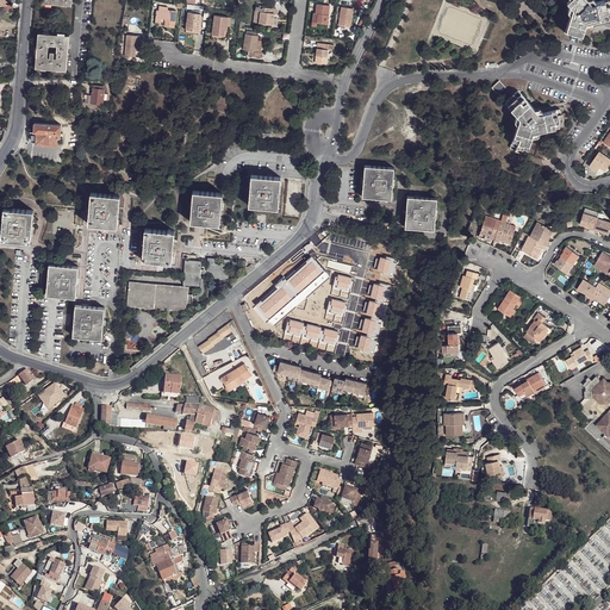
[(571,31),(570,36),(576,38),(577,37),(582,38),(585,26),(586,22),(592,20),(609,17),(608,11),(609,10),(609,4),(609,5),(608,0),(604,0),(597,2),(592,4),(589,0),(565,0),(568,2),(573,7),(572,12),(566,30),(571,31)]
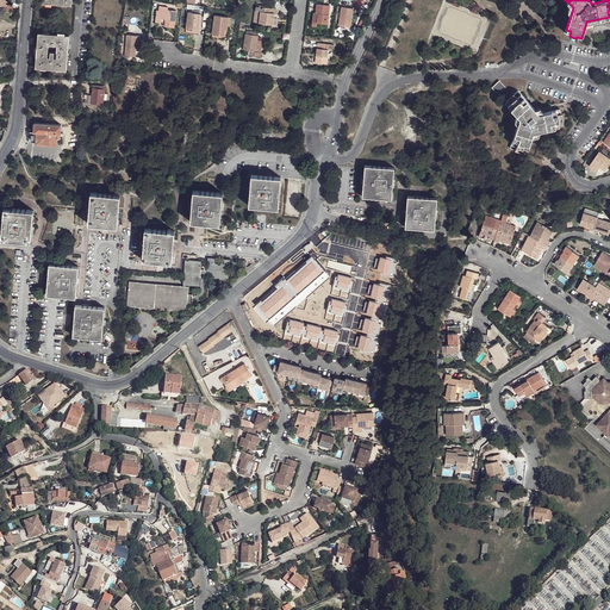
[(317,23),(328,24),(330,6),(317,4),(317,14),(318,14),(317,23)]
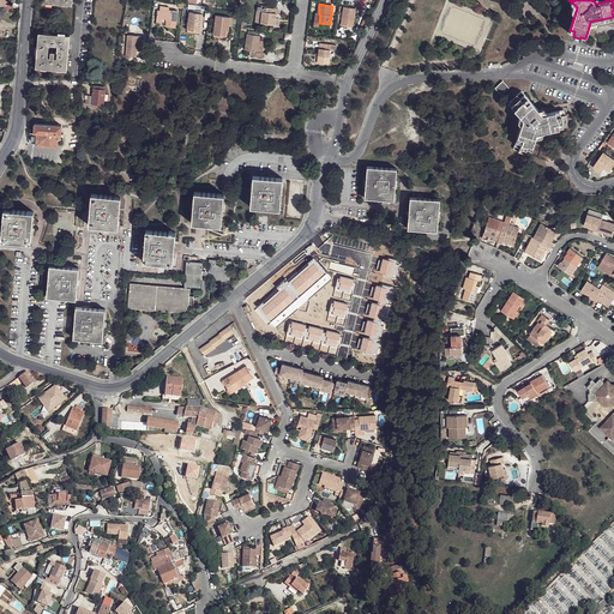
[(166,28),(175,28),(178,12),(168,10),(169,7),(161,6),(160,11),(158,11),(156,18),(163,19),(167,19),(166,28)]
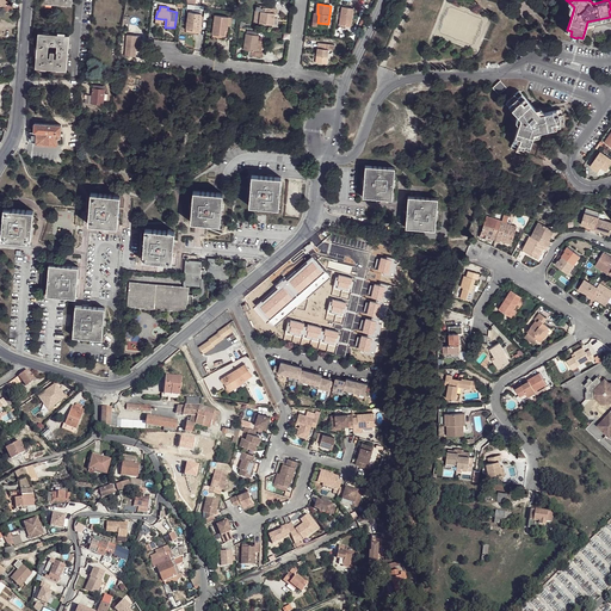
[(257,6),(254,23),(259,24),(261,12),(265,12),(265,7),(257,6)]
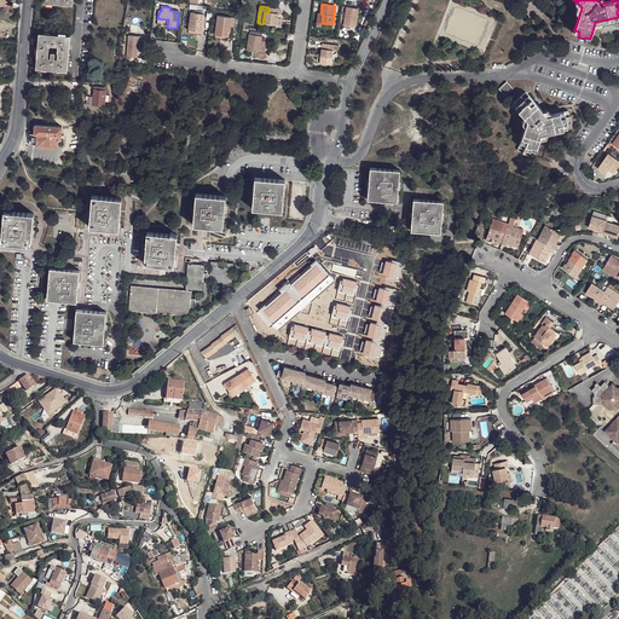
[(268,7),(268,12),(265,12),(262,24),(278,25),(279,13),(279,9),(268,7)]
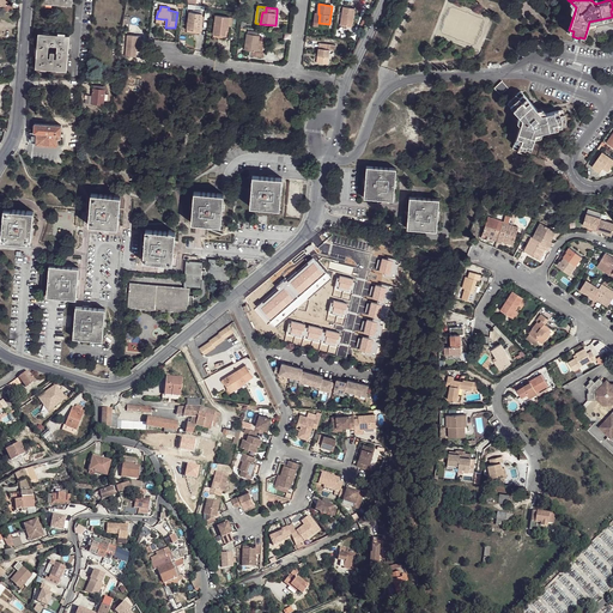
[(356,8),(344,7),(343,12),(341,20),(341,25),(352,26),(353,26),(356,8)]
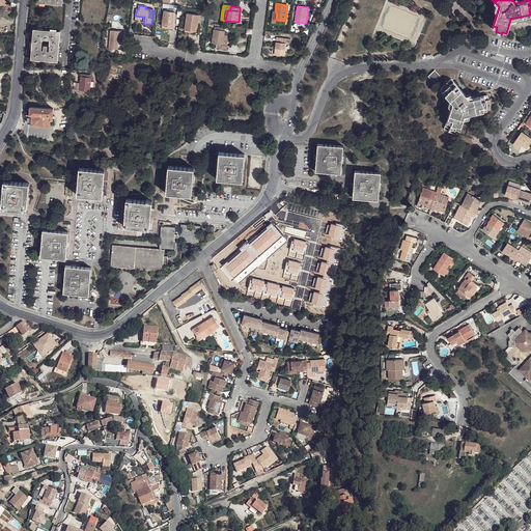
[(175,12),(164,11),(162,26),(173,28),(174,22),(175,14),(175,12)]
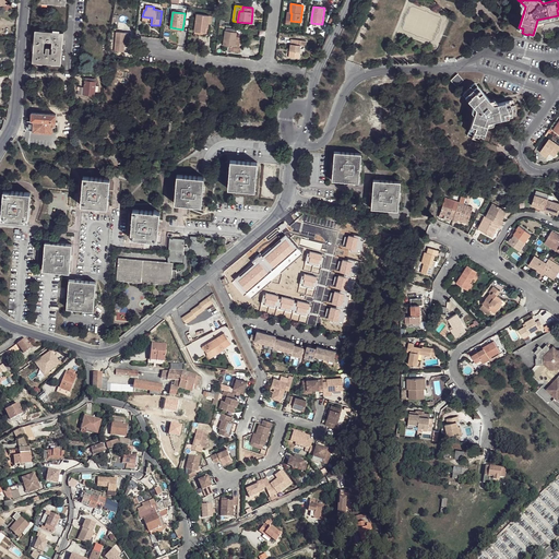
[(210,16),(198,14),(194,32),(205,34),(206,28),(209,28),(209,24),(210,16)]
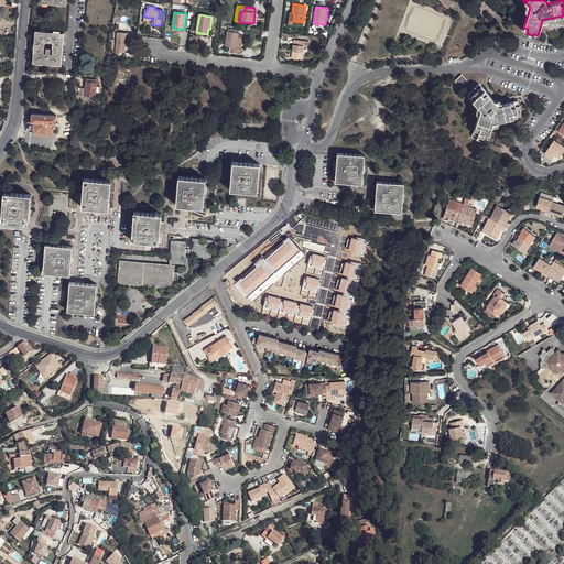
[(36,20),(35,26),(62,29),(62,22),(36,20)]
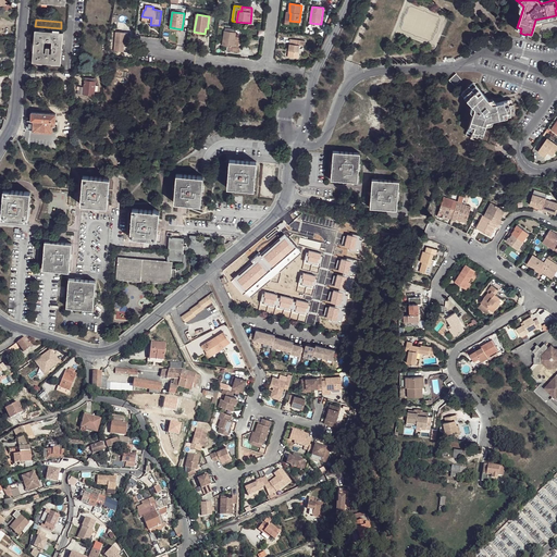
[(35,31),(32,62),(61,64),(63,33),(35,31)]
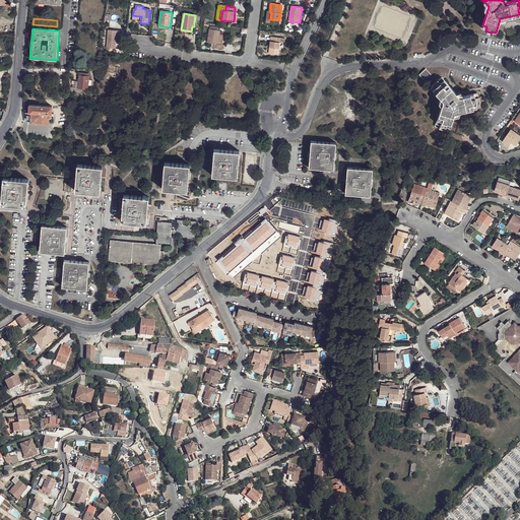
[(209,29),(207,43),(211,44),(213,44),(212,48),(222,49),(223,45),(222,45),(218,45),(220,35),(220,30),(218,30),(209,29)]
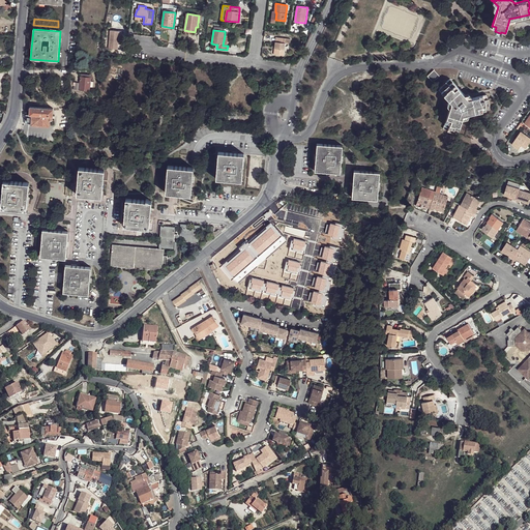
[(110,31),(109,50),(118,50),(118,42),(121,42),(122,31),(110,31)]
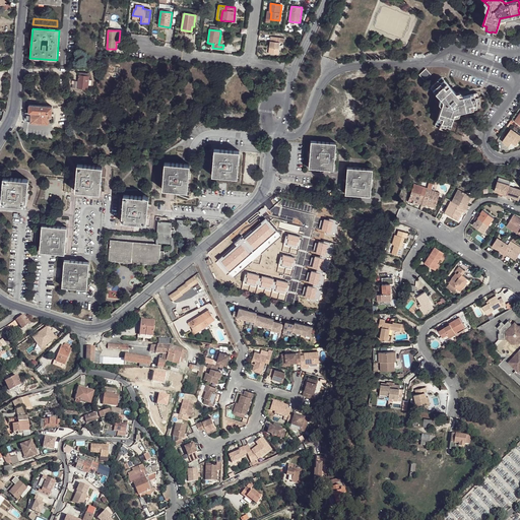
[(269,53),(279,55),(280,43),(278,42),(279,38),(271,37),(269,53)]
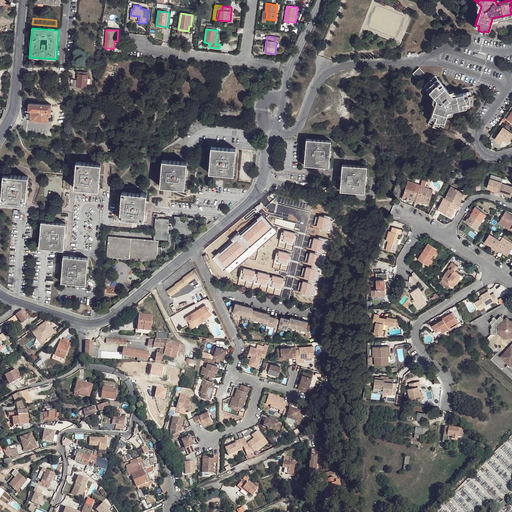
[(419,68),(413,74),(418,80),(424,74),(419,68)]
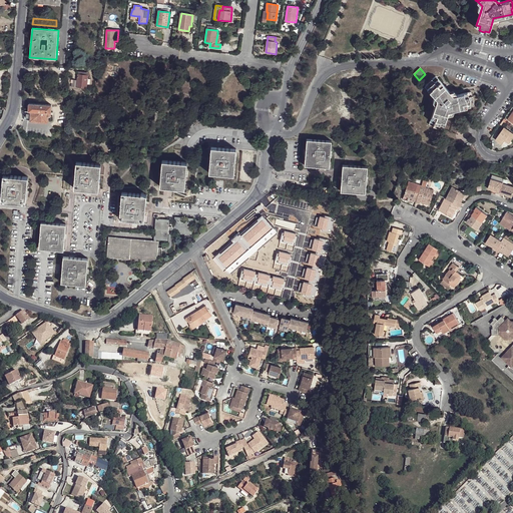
[(88,72),(78,71),(78,74),(77,80),(73,80),(73,83),(72,83),(71,87),(76,87),(77,87),(86,88),(87,84),(90,84),(90,79),(87,78),(88,75),(88,72)]
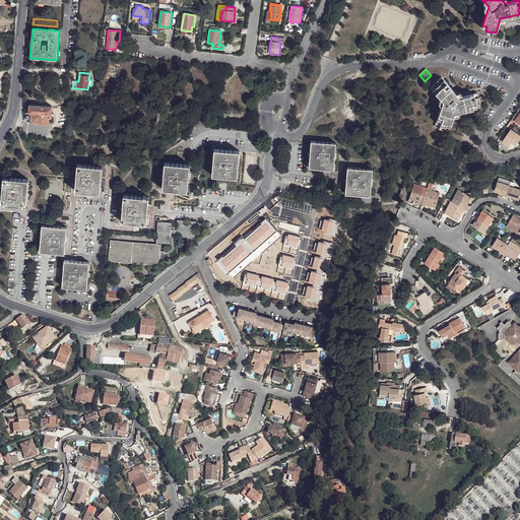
[(442,106),(436,123),(440,125),(440,128),(439,128),(445,130),(445,129),(449,130),(453,117),(454,113),(460,112),(480,107),(479,103),(480,103),(479,98),(478,98),(477,92),(463,96),(459,98),(456,93),(444,80),(440,83),(438,80),(434,83),(434,84),(431,87),(440,98),(443,101),(442,106)]
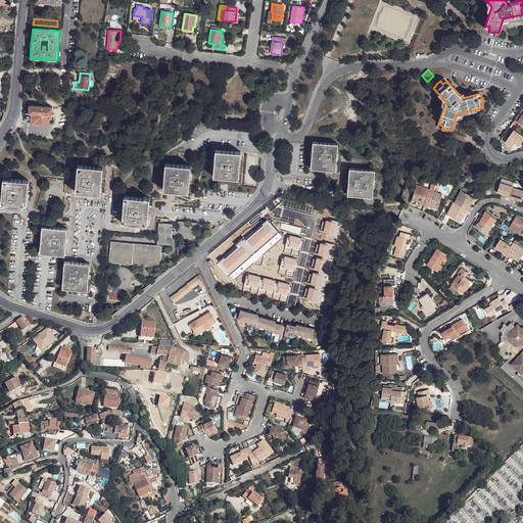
[(30,105),(30,112),(32,113),(32,116),(31,124),(49,125),(49,117),(49,114),(52,114),(52,107),(30,105)]
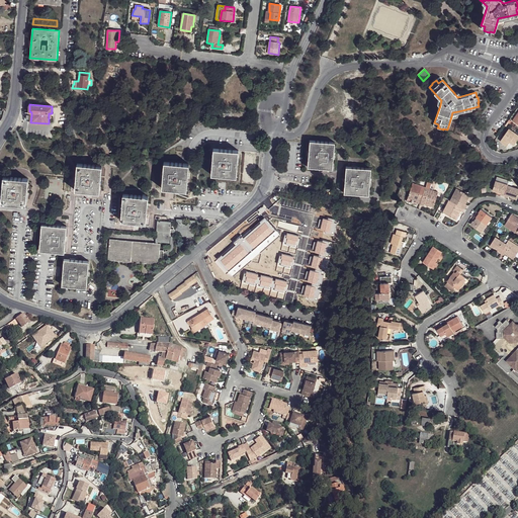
[(517,135),(509,128),(501,141),(507,146),(510,142),(511,141),(515,144),(517,139),(517,135)]
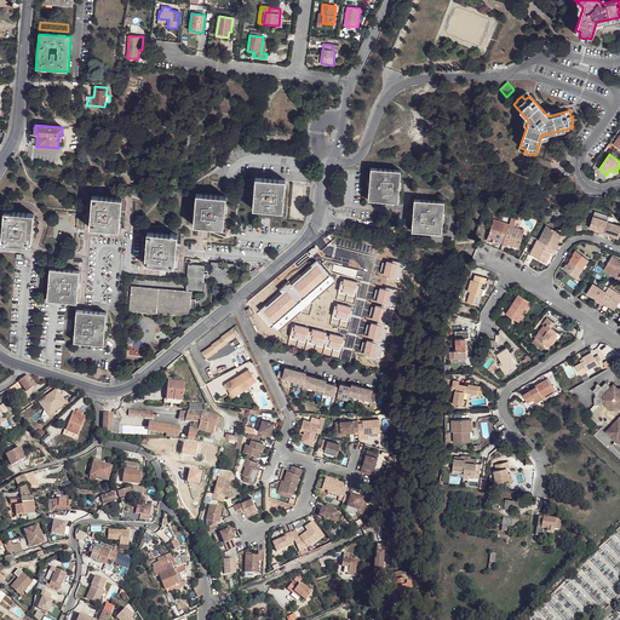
[(368,200),(397,202),(401,171),(371,168),(368,200)]
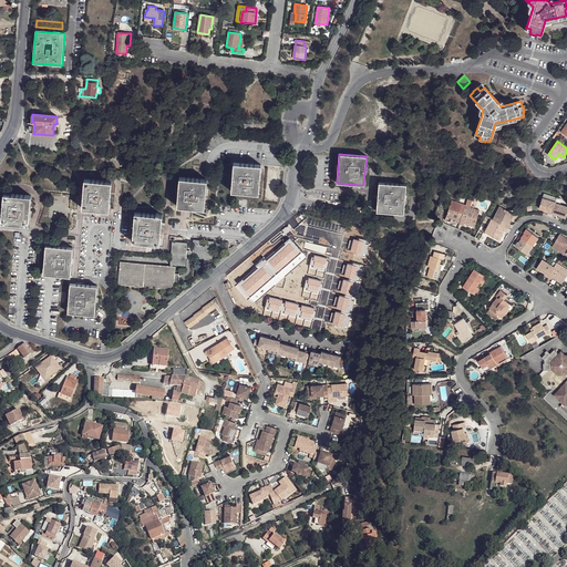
[(234,163),(232,192),(258,194),(261,165),(234,163)]
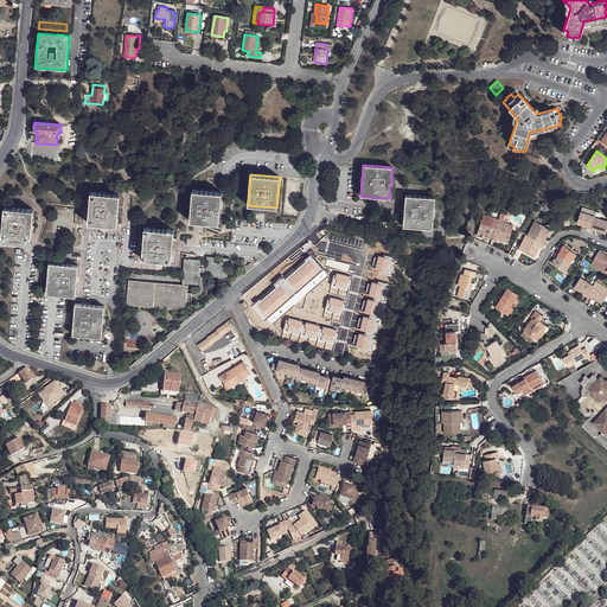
[(192,190),(190,221),(219,223),(222,192),(192,190)]
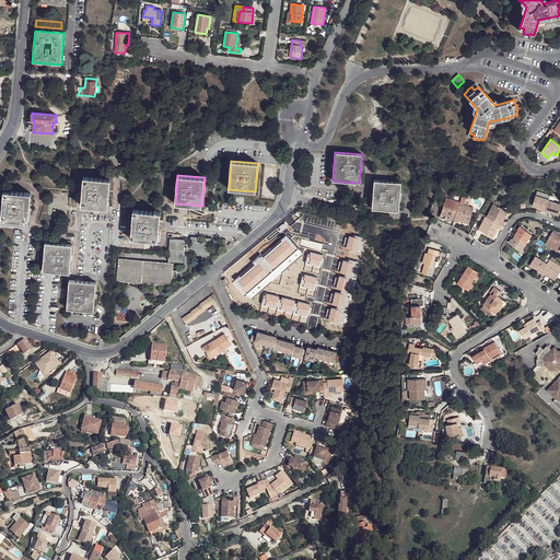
[(111,179),(83,177),(81,206),(108,208),(111,179)]
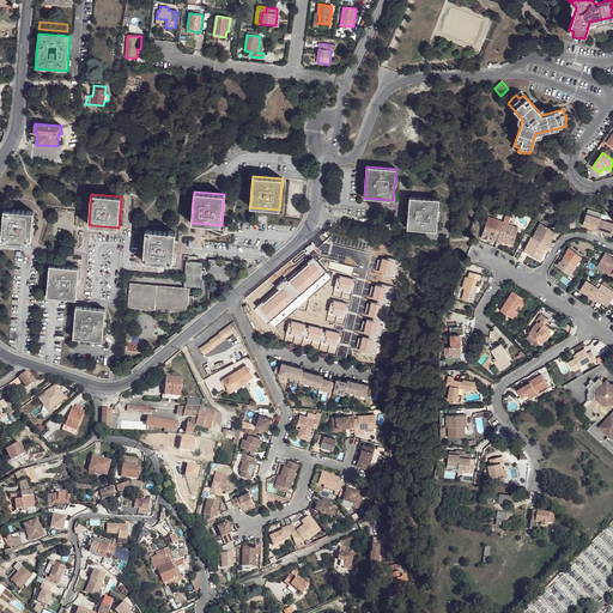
[(436,230),(439,200),(410,198),(407,228),(436,230)]
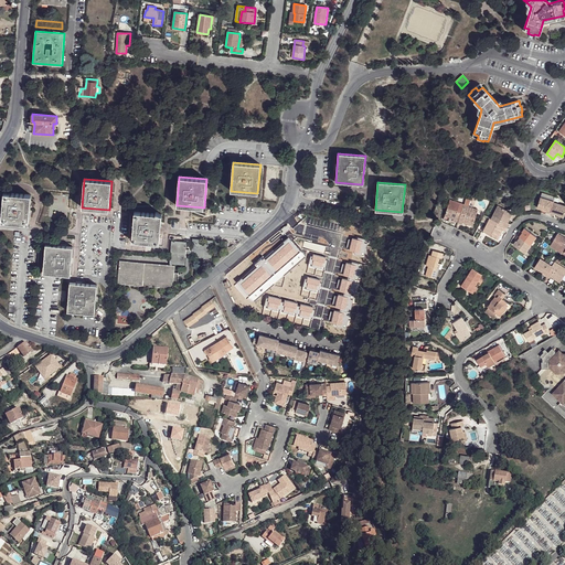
[(31,195),(3,193),(2,216),(1,222),(29,223),(31,195)]
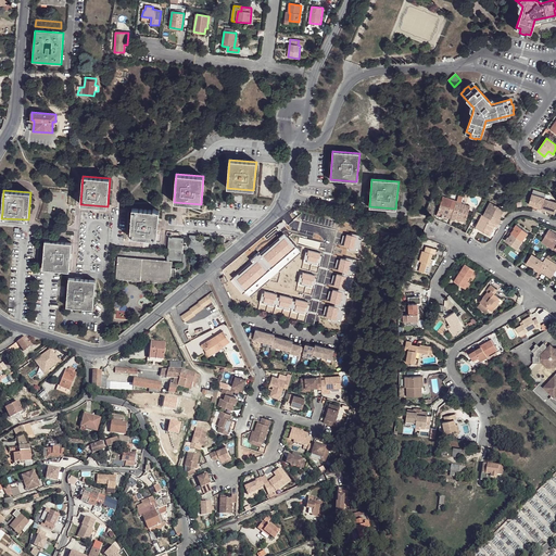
[(534,206),(534,205),(539,206),(538,209),(538,210),(542,211),(545,199),(532,194),(529,204),(534,206)]
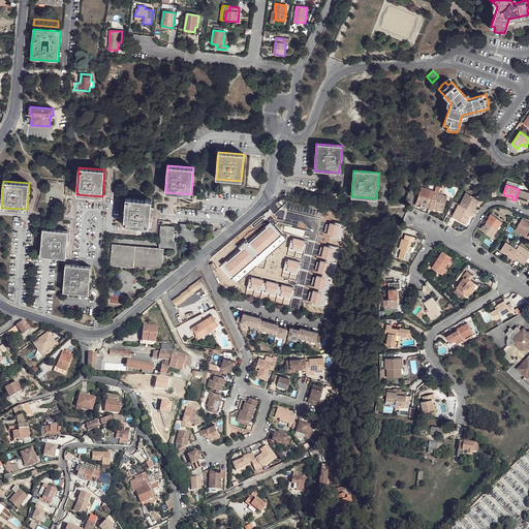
[(412,187),(408,197),(414,200),(418,189),(412,187)]
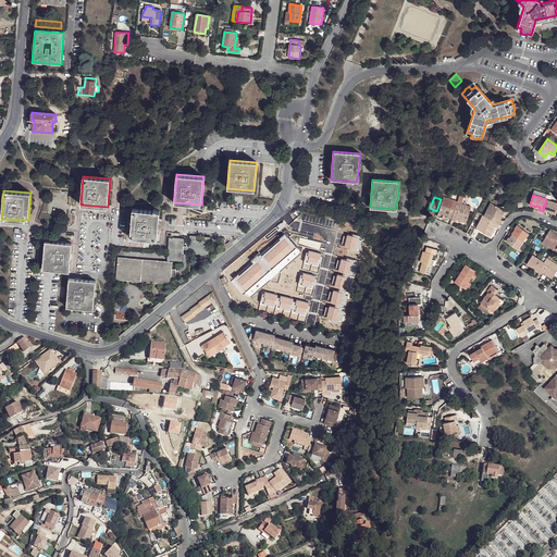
[(444,197),(438,212),(444,214),(444,213),(448,214),(448,215),(447,218),(452,219),(457,202),(457,201),(444,197)]
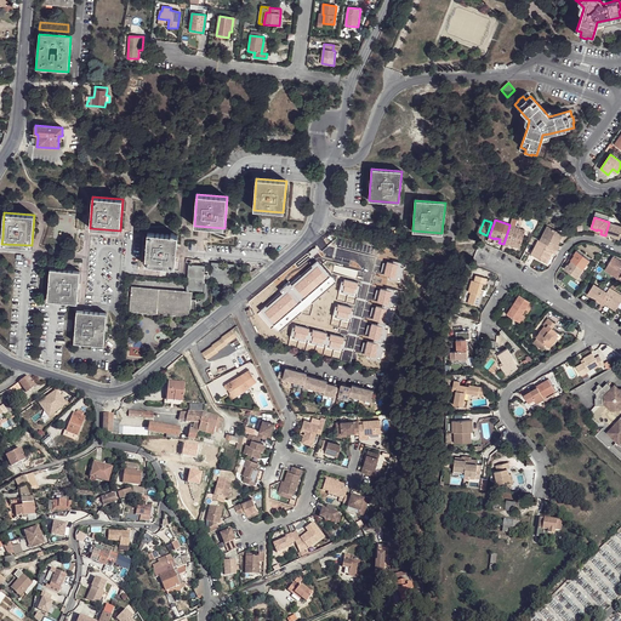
[(620,239),(620,235),(620,226),(609,222),(605,235),(604,235),(609,238),(610,234),(615,235),(614,237),(620,239)]
